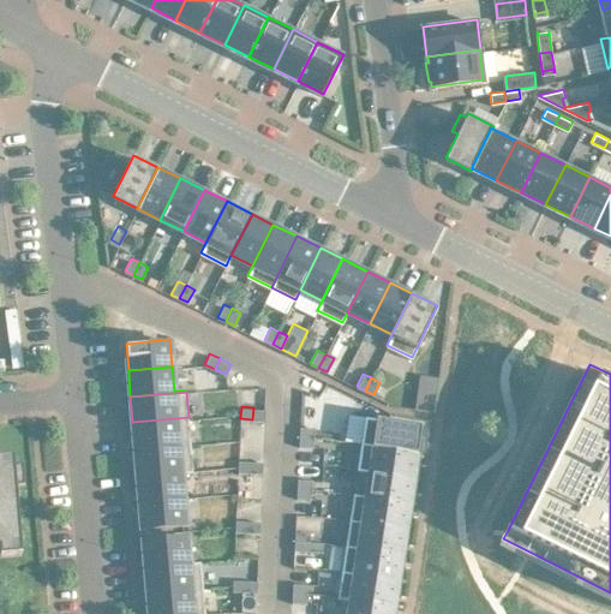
[(253,407),(252,419),(264,419),(265,407),(253,407)]
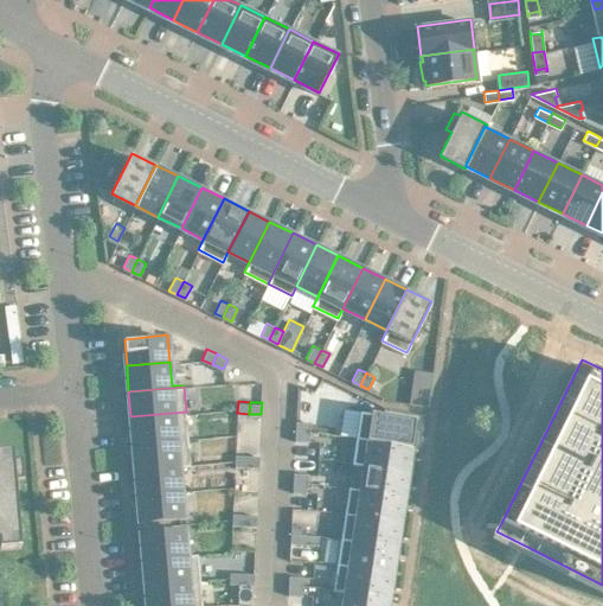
[(357,435),(412,445),(417,418),(360,409),(357,435)]
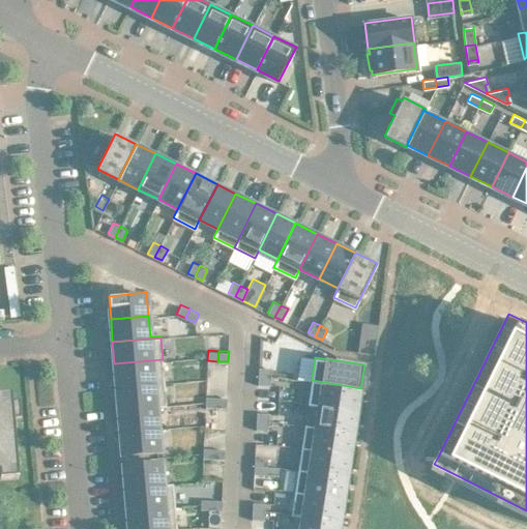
[(165,382),(163,359),(114,363),(116,386),(165,382)]
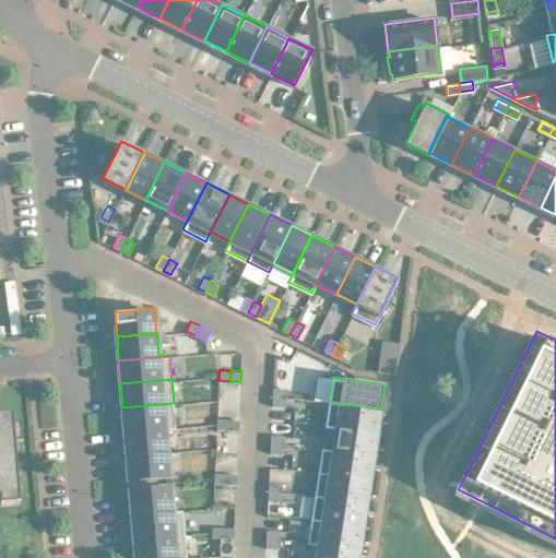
[(273,387),(273,395),(286,395),(286,387),(273,387)]
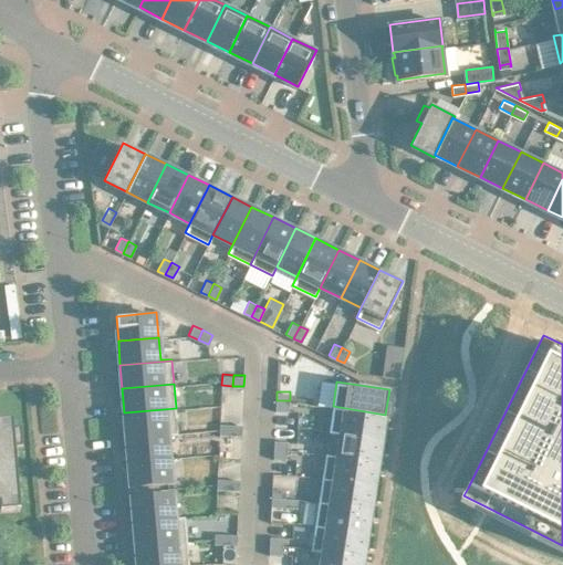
[(290,400),(277,400),(275,409),(289,409),(290,400)]
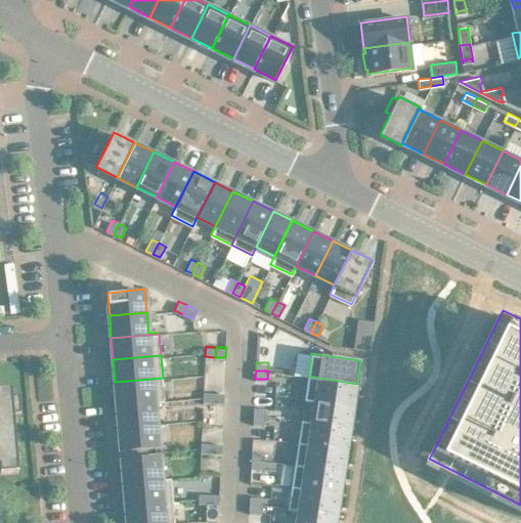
[(304,399),(314,400),(314,399),(353,405),(356,384),(308,376),(304,399)]
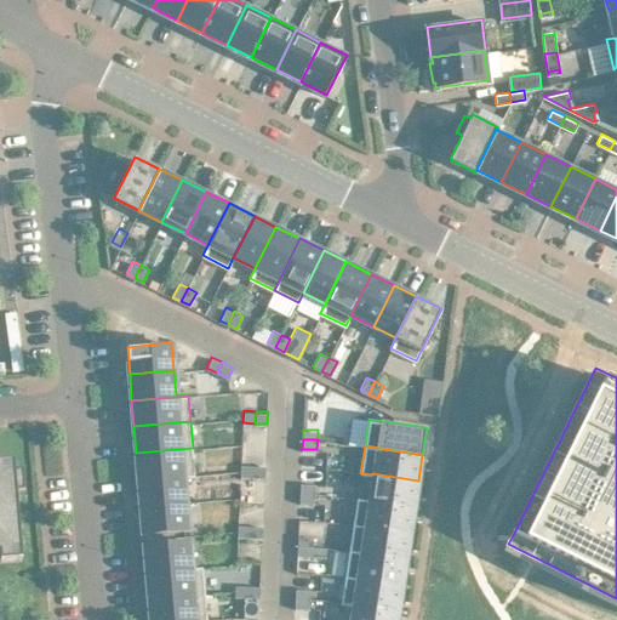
[(136,453),(138,478),(194,473),(193,448),(136,453)]
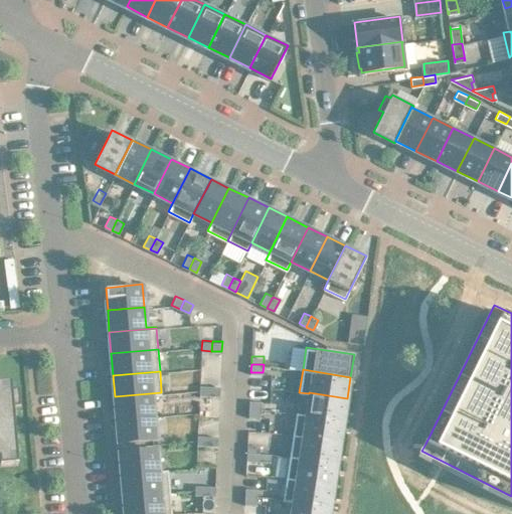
[(11,387),(11,380),(0,381),(0,465),(18,463),(17,456),(13,405),(20,404),(19,387),(11,387)]
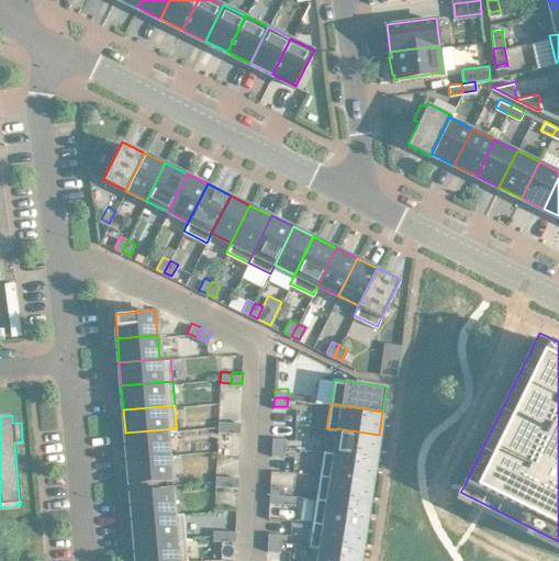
[(228,430),(230,419),(219,419),(217,430),(228,430)]
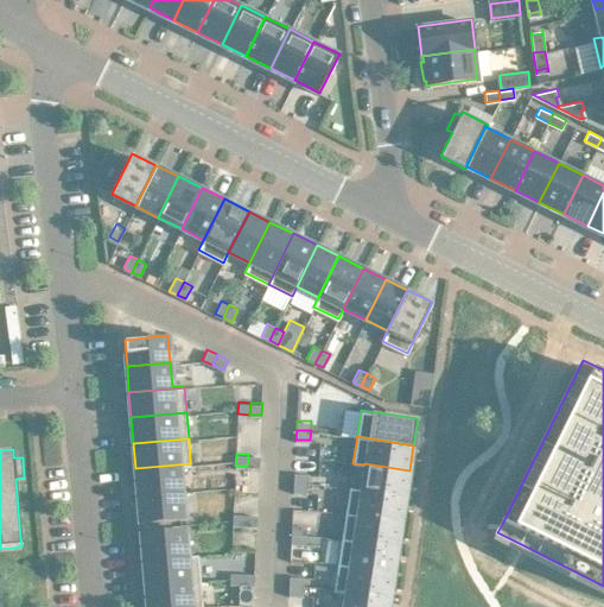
[(260,455),(248,454),(247,466),(259,467),(260,455)]
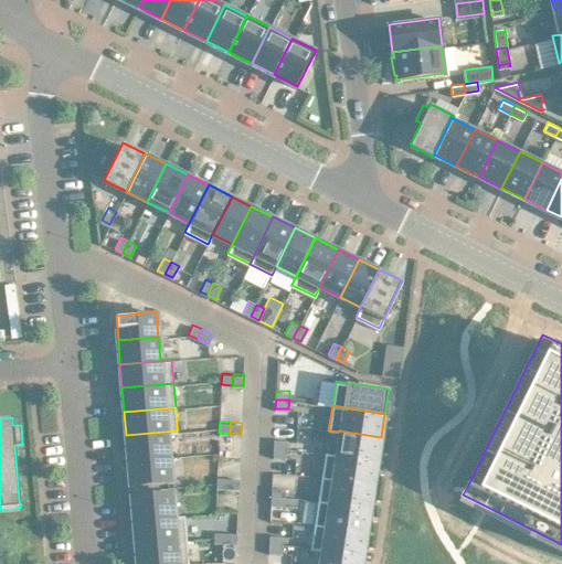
[(177,431),(126,435),(128,459),(169,455),(167,433),(178,432),(177,431)]
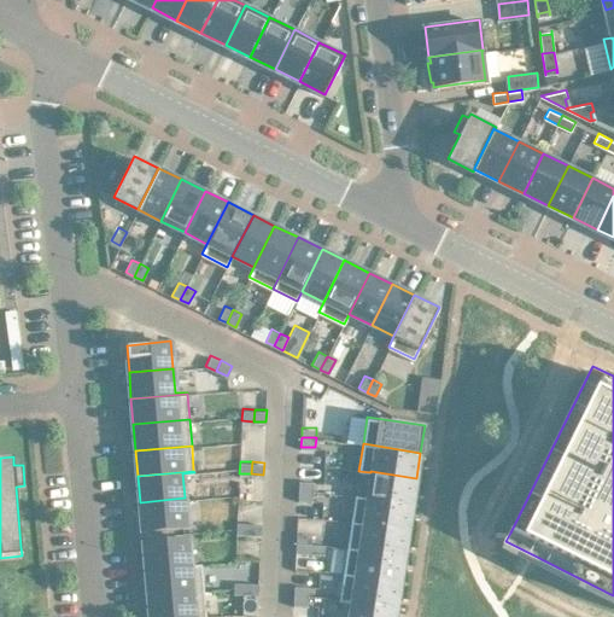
[(370,471),(370,472),(367,496),(367,498),(413,504),(416,478),(370,471)]
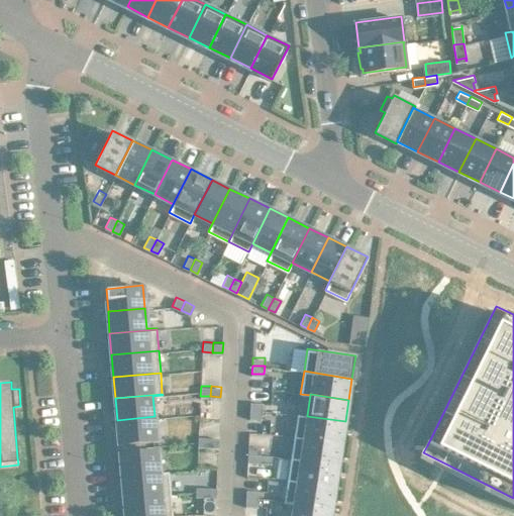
[(250,409),(263,410),(263,402),(250,401),(250,409)]
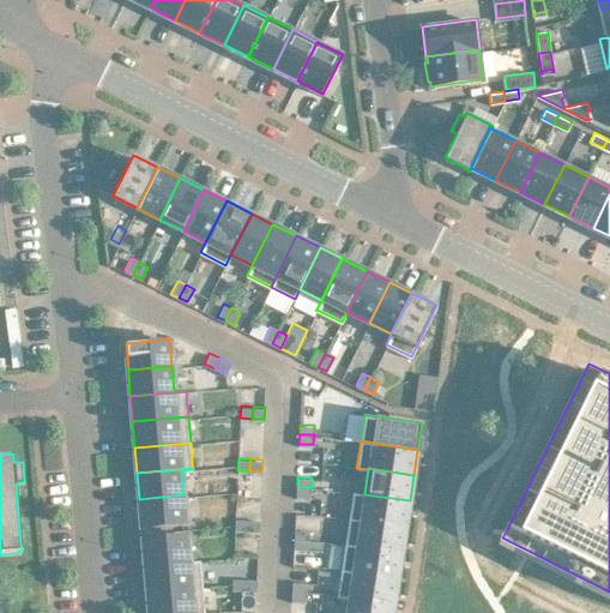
[(310,497),(312,487),(297,486),(296,496),(310,497)]
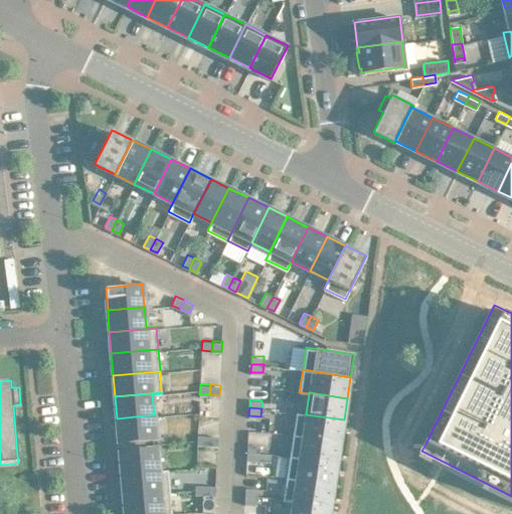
[(306,414),(306,413),(296,411),(293,434),(340,442),(344,419),(306,414)]
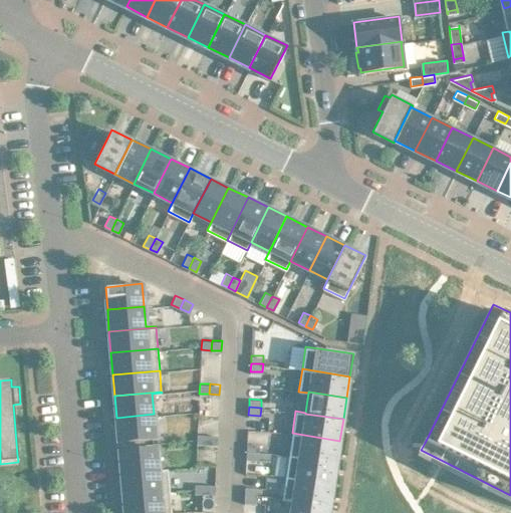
[(156,437),(154,414),(116,418),(118,440),(156,437)]
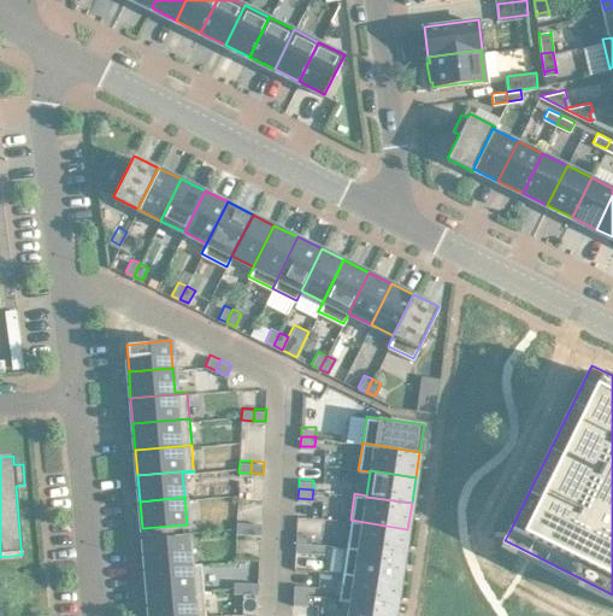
[(351,520),(347,546),(404,555),(407,529),(351,520)]
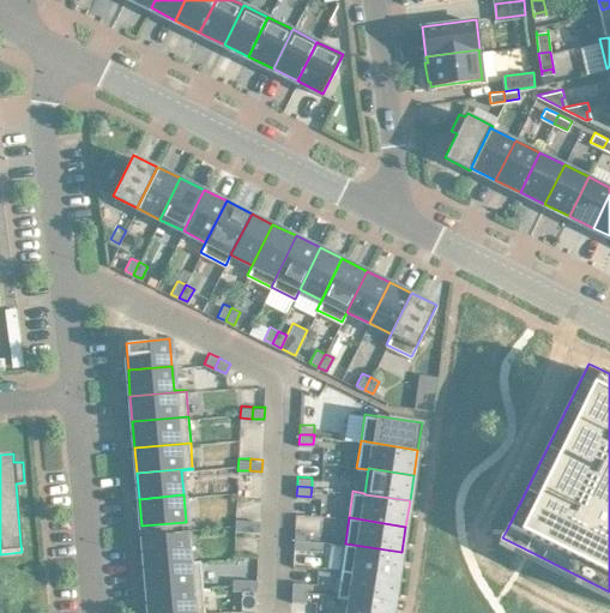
[(247,530),(247,518),(235,518),(235,529),(247,530)]
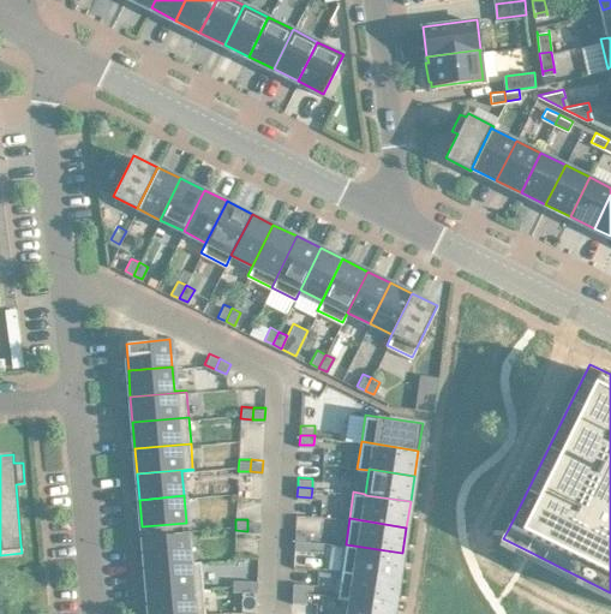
[(259,519),(247,519),(247,531),(259,531),(259,519)]
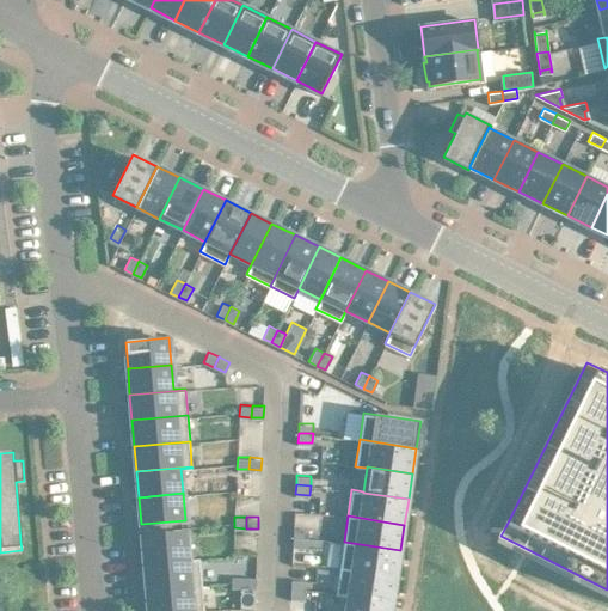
[(294,536),(308,537),(308,527),(294,526),(294,536)]
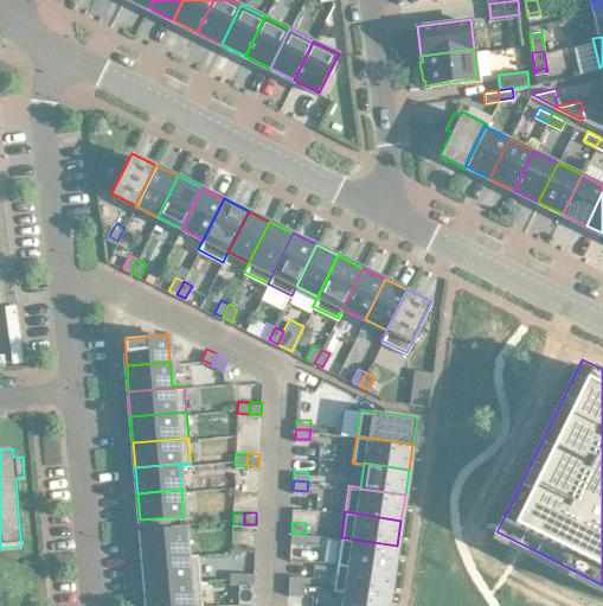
[(143,559),(198,554),(198,553),(186,553),(185,528),(141,531),(143,559)]
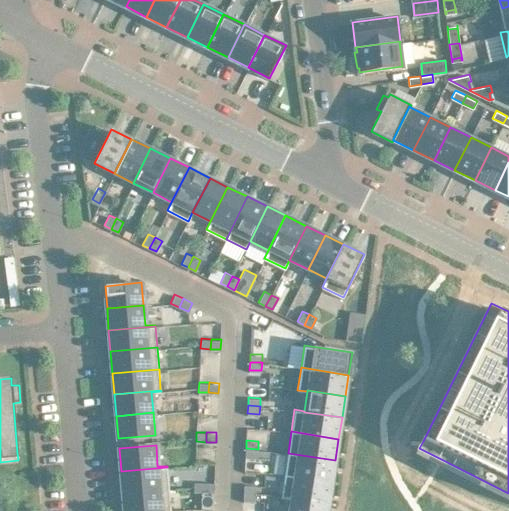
[(257,457),(258,449),(246,448),(245,456),(257,457)]
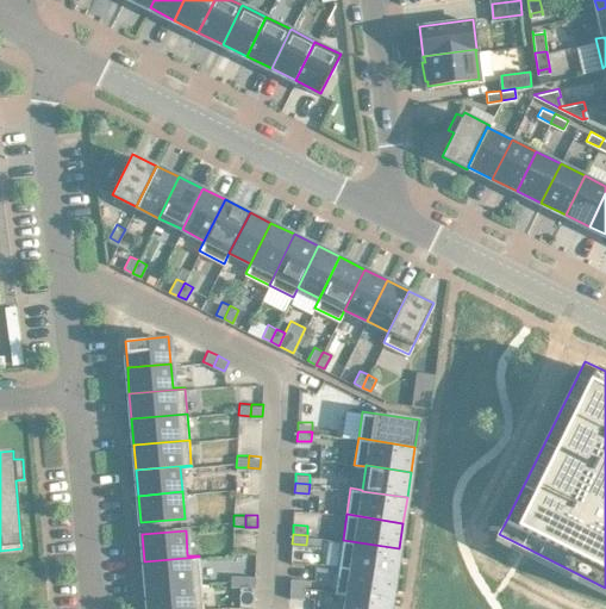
[(343,540),(338,565),(395,573),(399,548),(343,540)]
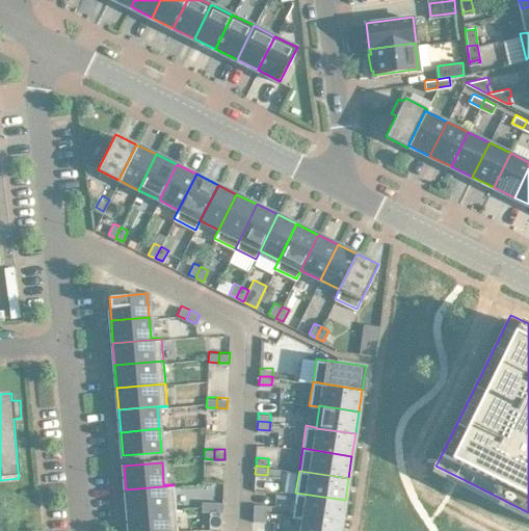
[(126,489),(128,511),(176,507),(174,485),(126,489)]
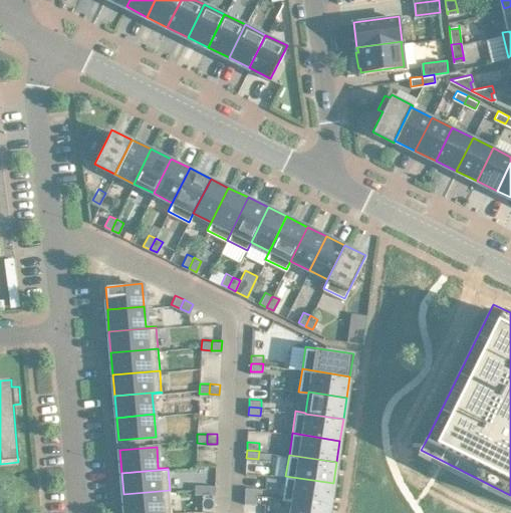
[(282,498),(292,500),(292,499),(330,505),(333,483),(285,476),(282,498)]
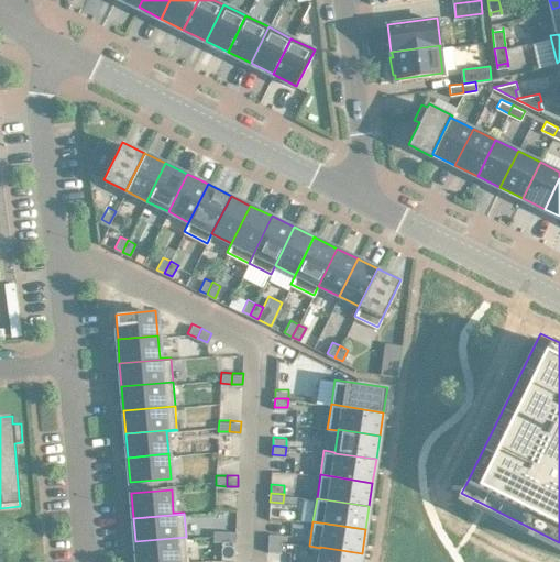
[(213,540),(224,540),(224,530),(213,529),(213,540)]
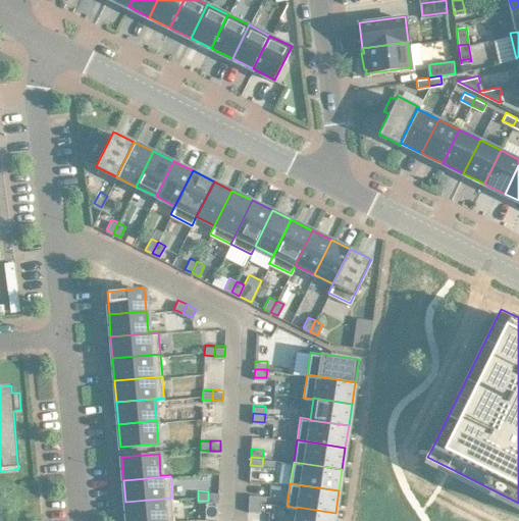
[(208,491),(208,501),(218,502),(218,491),(208,491)]
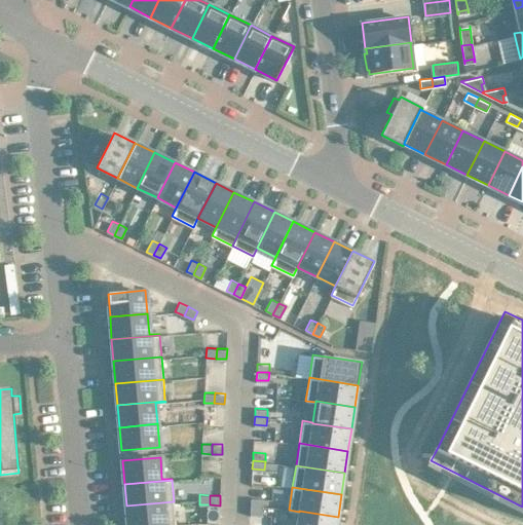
[(251,497),(251,505),(263,505),(263,497),(251,497)]
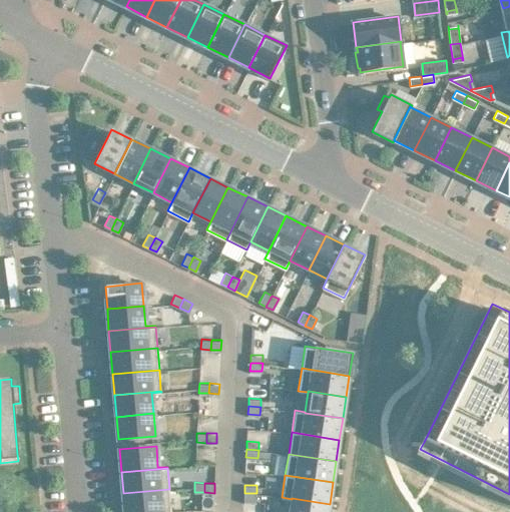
[(123,493),(124,511),(154,511),(171,511),(169,489),(123,493)]
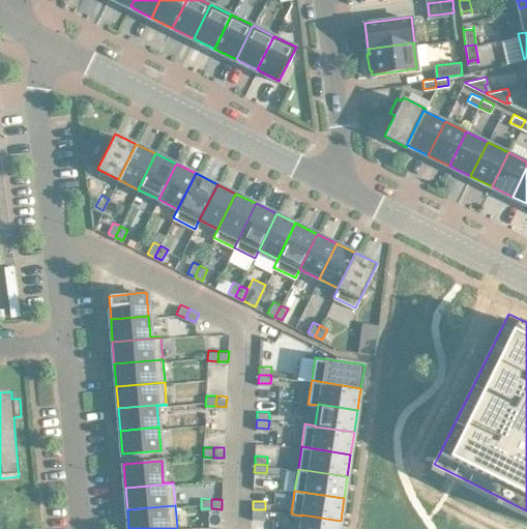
[(265,509),(253,509),(252,518),(264,518),(265,509)]
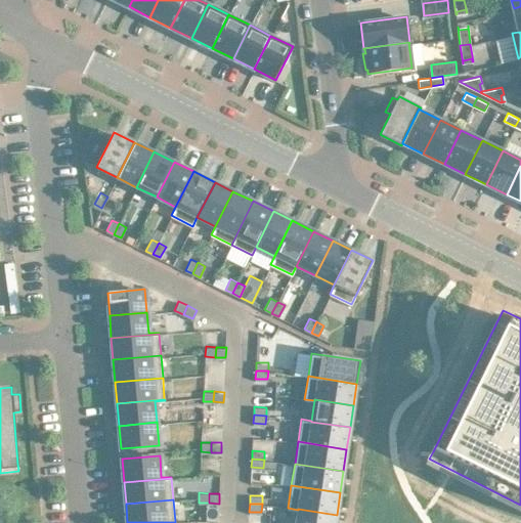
[(335,522),(337,515),(298,509),(298,510),(295,522),(335,522)]
